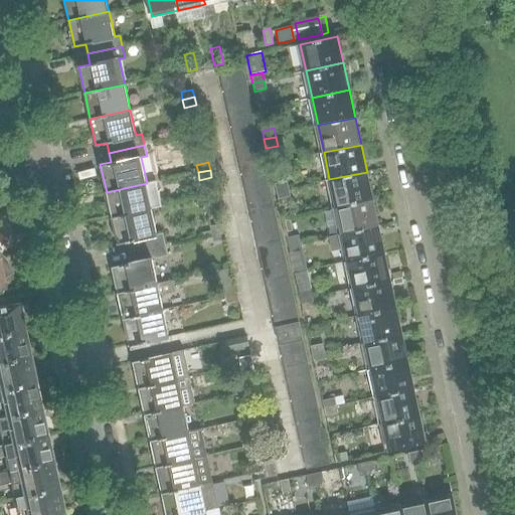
[(245,187),(270,182),(267,170),(242,176),(245,187)]
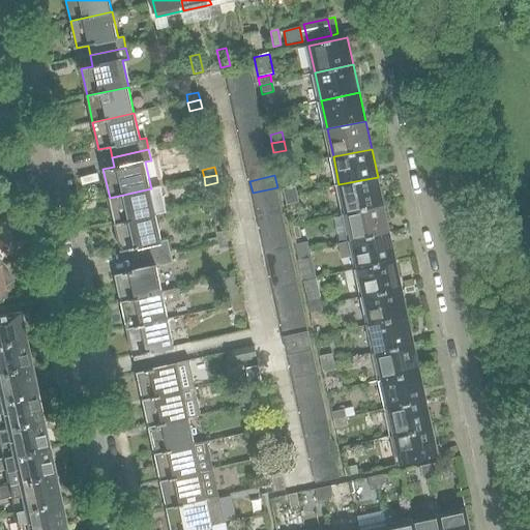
[(339,184),(345,213),(383,205),(378,177),(339,184)]
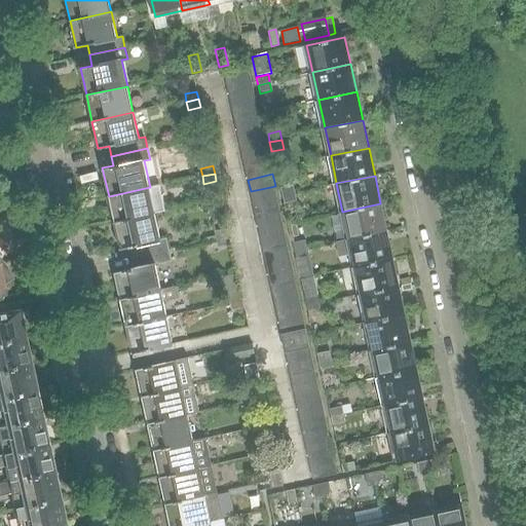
[(109,196),(114,224),(155,215),(165,213),(160,186),(150,189),(150,187),(109,196)]
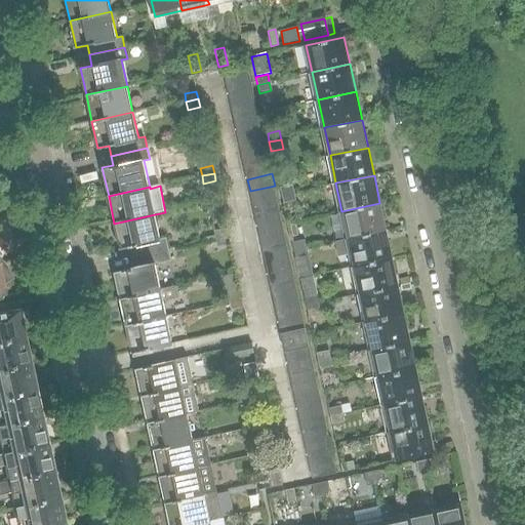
[(250,191),(252,202),(277,197),(275,186),(250,191)]
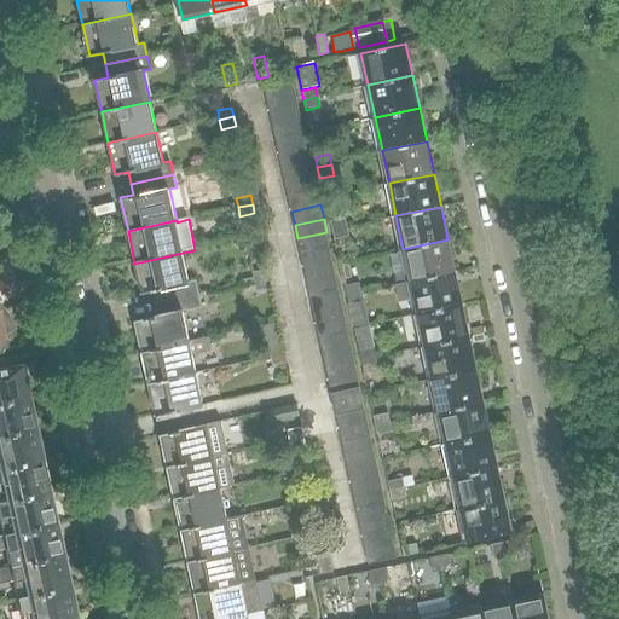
[(331,232),(346,229),(343,220),(330,223),(331,232)]
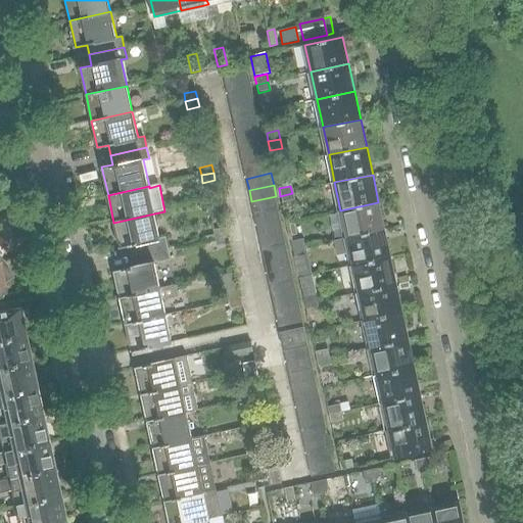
[(292,193),(280,196),(282,203),(294,201),(292,193)]
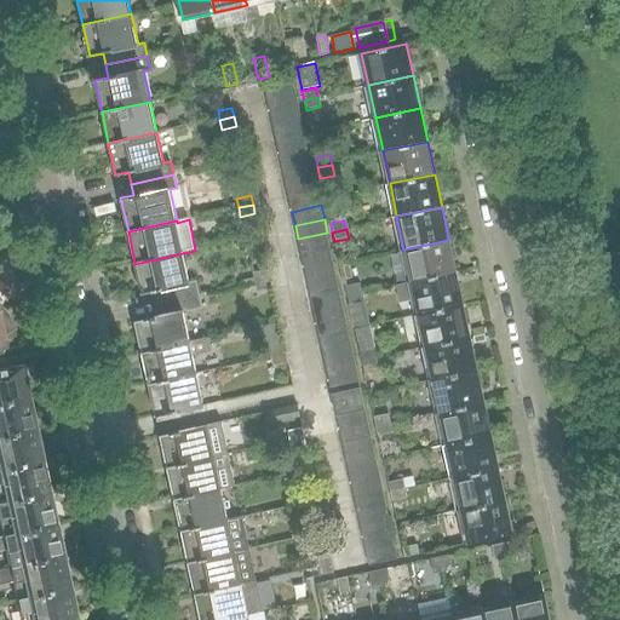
[(298,239),(302,253),(331,247),(327,233),(298,239)]
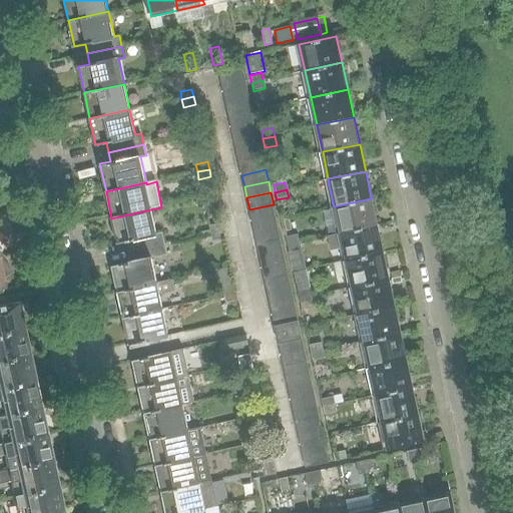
[(371,198),(334,206),(340,233),(377,225),(371,198)]
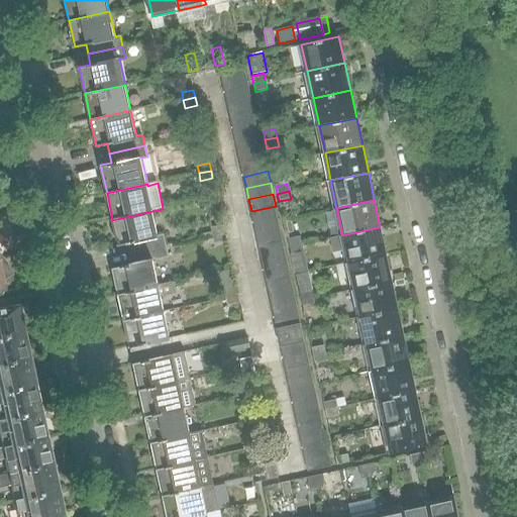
[(253,223),(278,218),(276,206),(251,211),(253,223)]
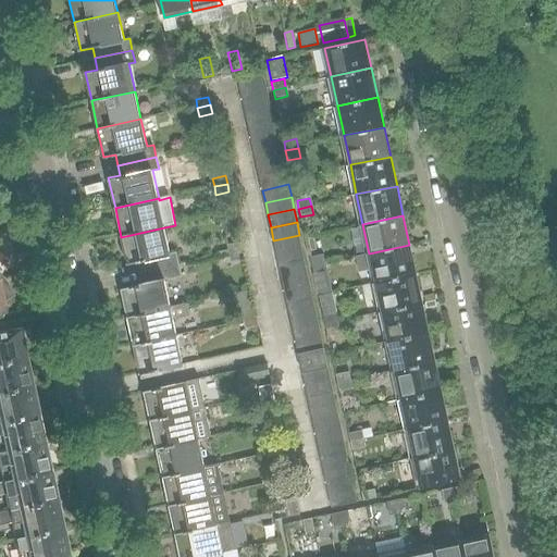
[(141,273),(180,265),(176,254),(171,255),(164,227),(121,237),(127,265),(139,263),(141,273)]
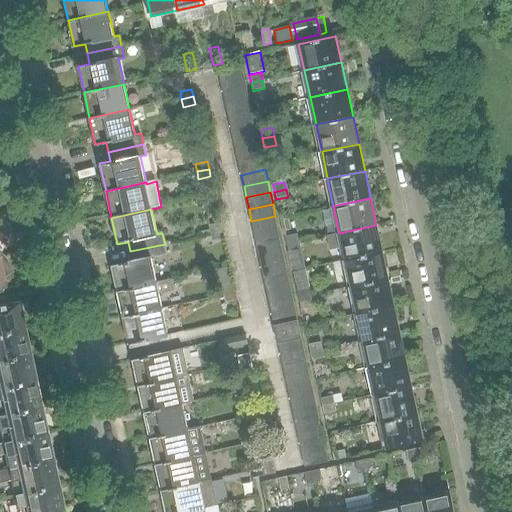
[(251,221),(254,233),(278,227),(275,216),(251,221)]
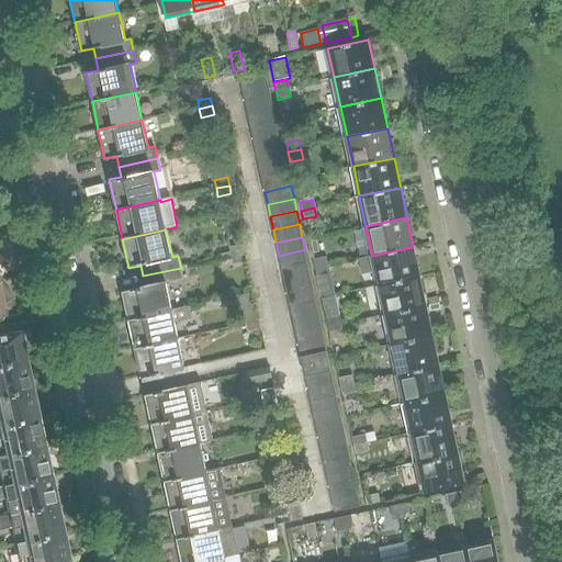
[(245,254),(243,245),(231,247),(233,256),(245,254)]
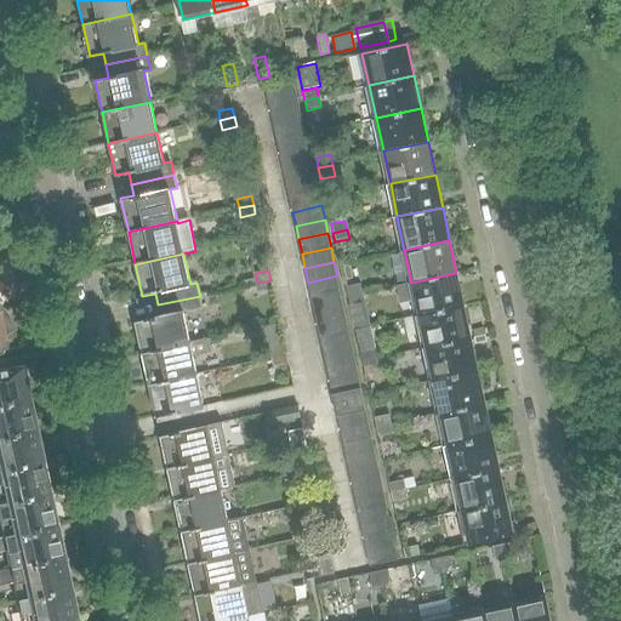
[(416,302),(419,315),(463,306),(456,273),(411,283),(412,284),(396,288),(399,306),(416,302)]
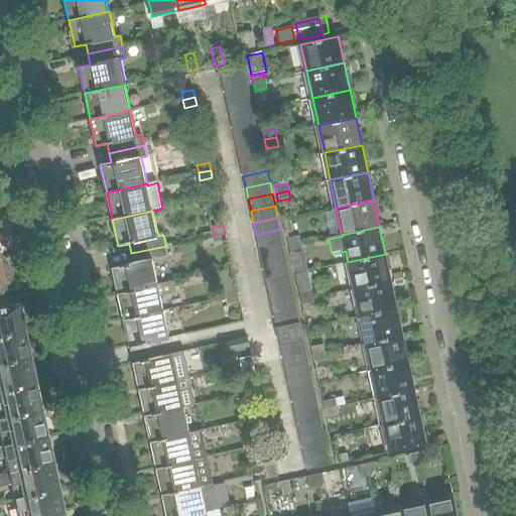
[(259,246),(282,241),(280,229),(256,235),(259,246)]
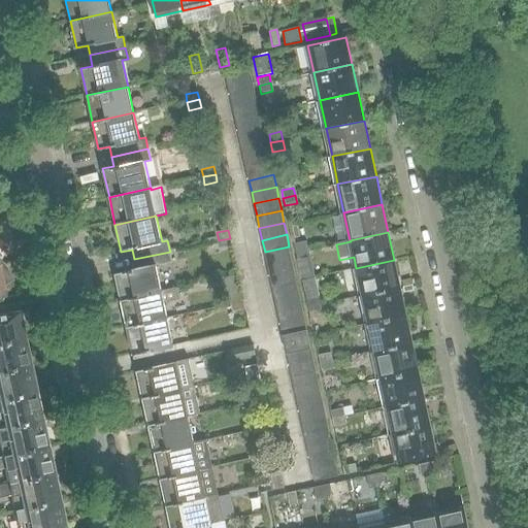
[(230,238),(219,240),(220,249),(231,246),(230,238)]
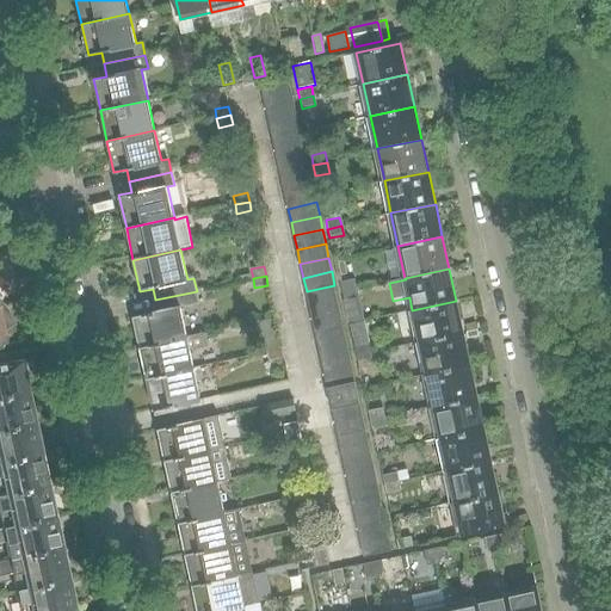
[(359,298),(355,281),(340,284),(344,302),(359,298)]
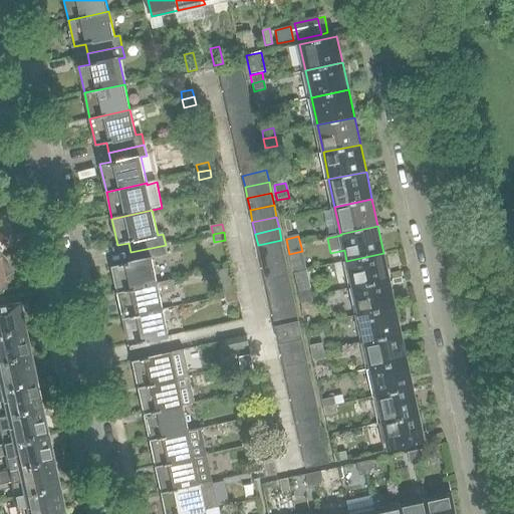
[(111,268),(116,293),(158,284),(153,259),(168,256),(166,245),(131,252),(133,263),(121,265),(121,266),(111,268)]
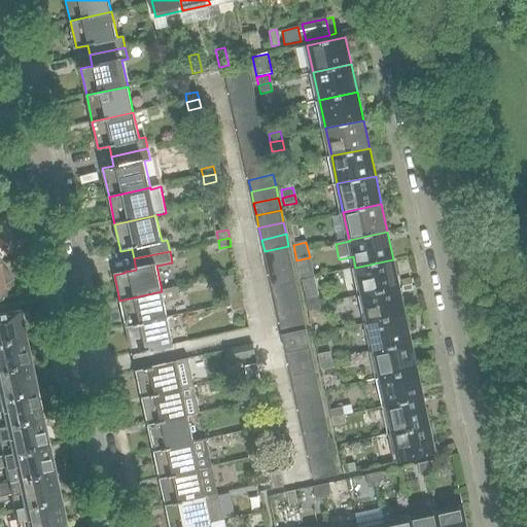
[(310,257),(296,260),(301,280),(314,277),(310,257)]
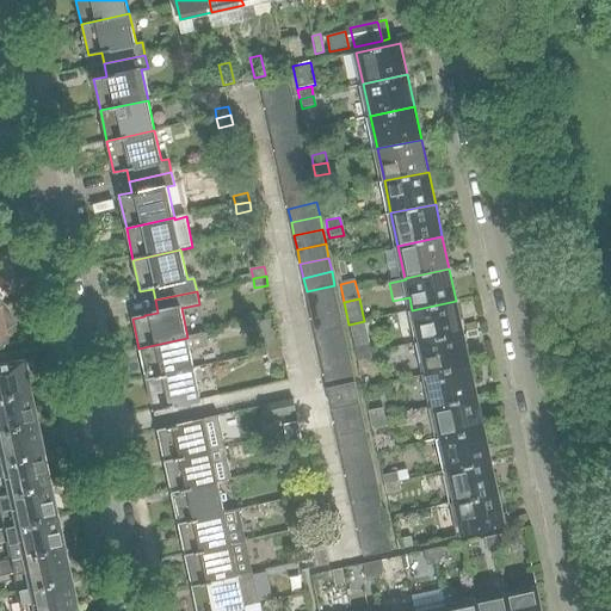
[(456,301),(412,310),(419,343),(463,333),(456,301)]
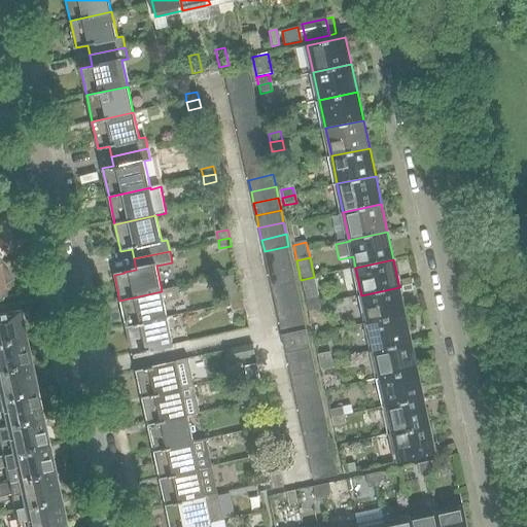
[(0,266),(0,302),(2,302),(0,290),(11,288),(9,279),(0,266)]
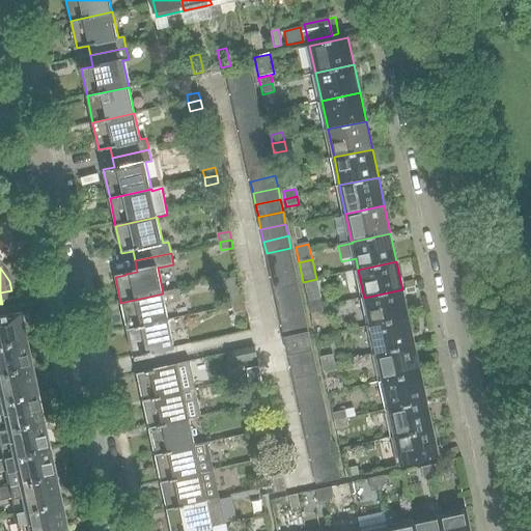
[(303,282),(308,307),(322,304),(316,279),(303,282)]
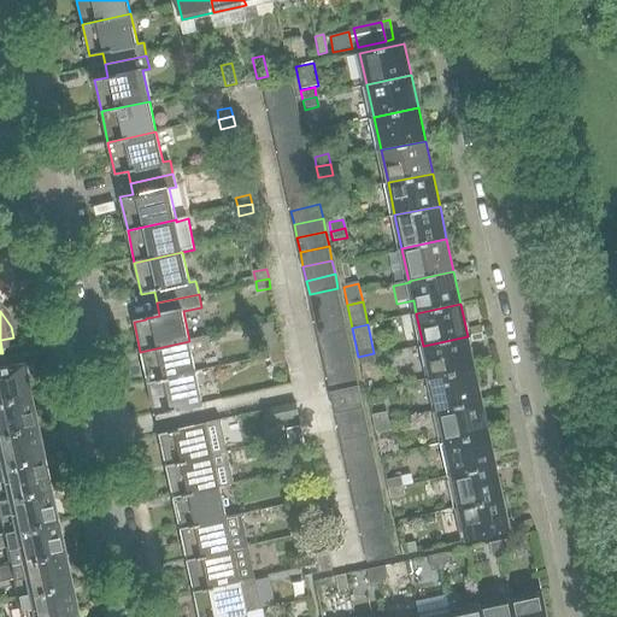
[(322,352),(351,346),(347,331),(318,338),(322,352)]
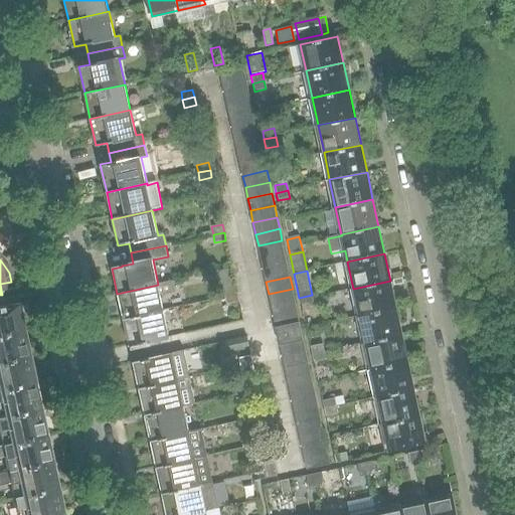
[(396,308),(390,281),(353,289),(359,316),(396,308)]
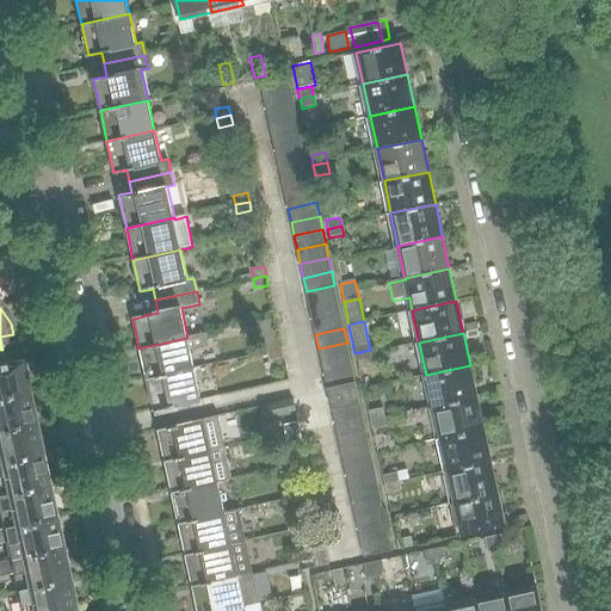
[(139,349),(146,380),(195,369),(190,351),(208,347),(205,334),(187,339),(187,338),(139,349)]
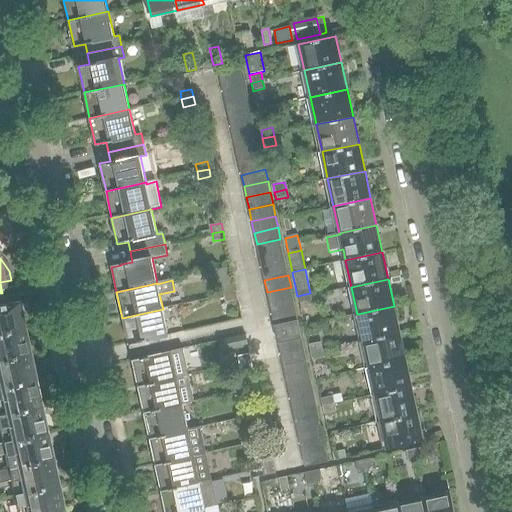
[(224,288),(226,295),(236,293),(235,286),(224,288)]
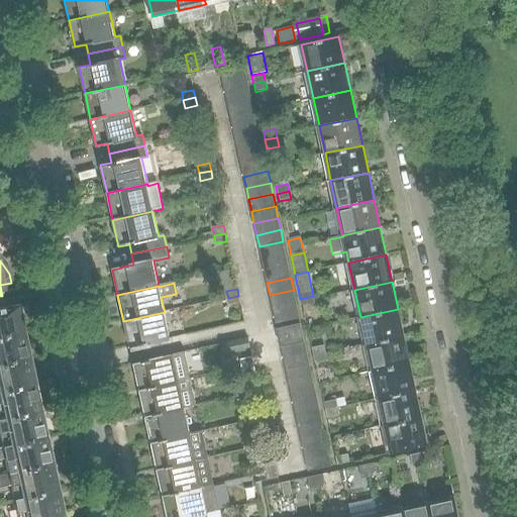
[(270,295),(273,307),(296,301),(294,290),(270,295)]
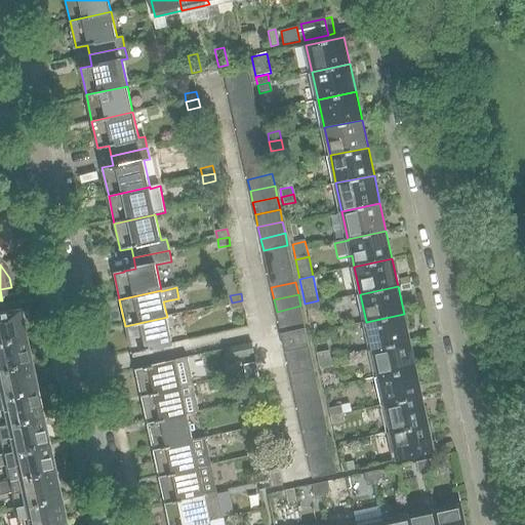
[(242,300),(232,303),(233,311),(244,308),(242,300)]
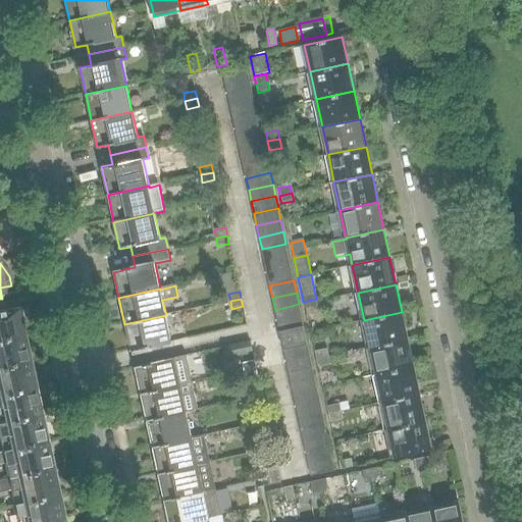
[(316,299),(303,302),(306,313),(318,310),(316,299)]
